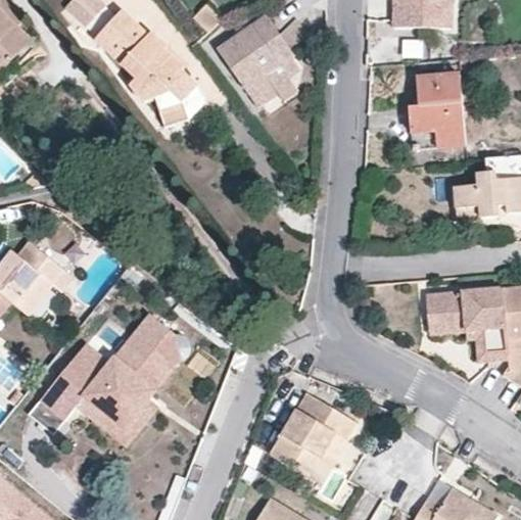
[(36,45),(14,25),(5,14),(12,5),(6,0),(0,0),(0,69),(11,58),(18,64),(36,45)]
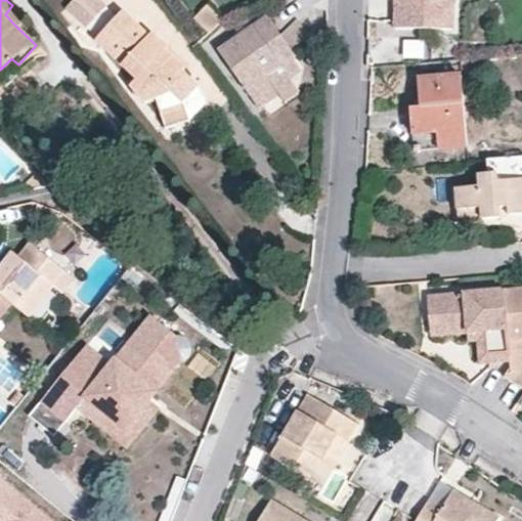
[(61,0),(80,25),(105,5),(101,0),(61,0)]
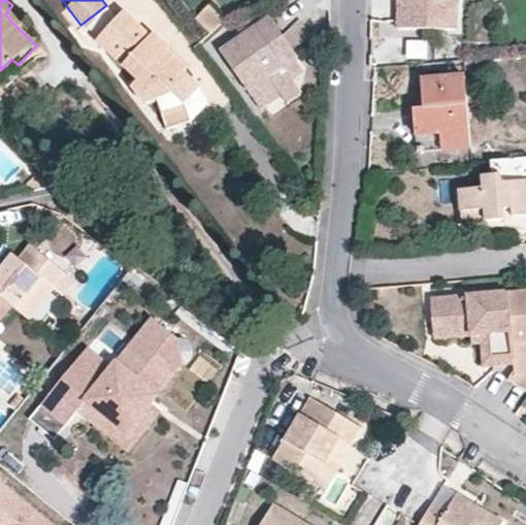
[(397,0),(397,30),(458,29),(458,0),(397,0)]
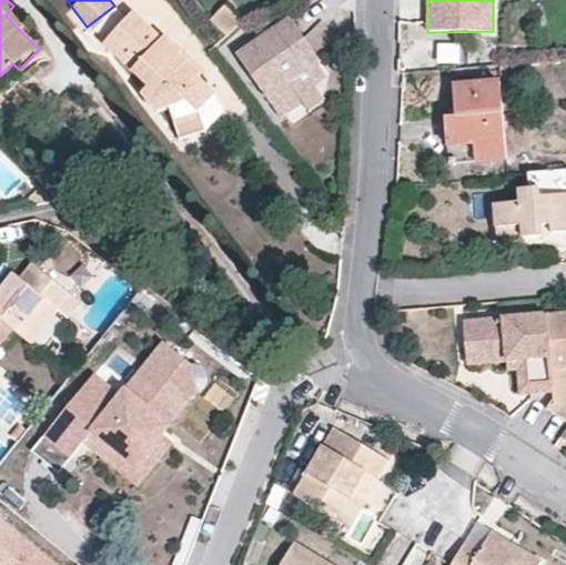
[(239,20),(222,3),(208,17),(223,32),(239,20)]
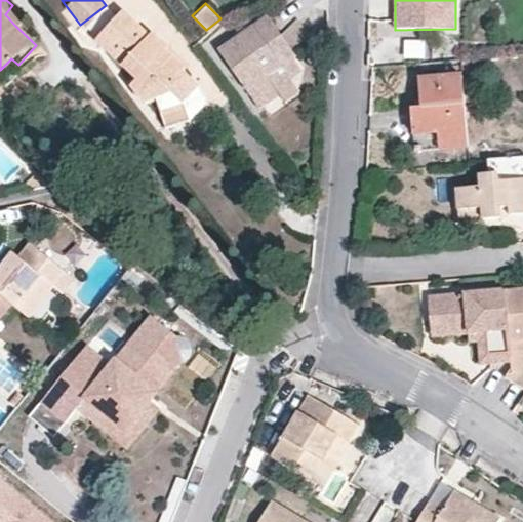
[(24,16),(12,5),(5,14),(14,25),(24,16)]
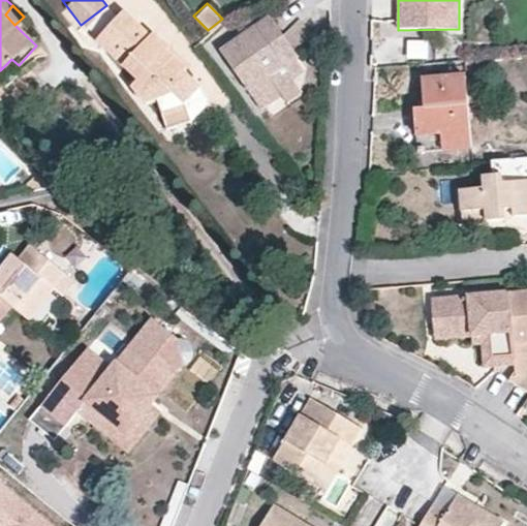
[(149,34),(122,9),(94,39),(136,78),(130,83),(146,102),(156,98),(167,127),(189,120),(185,102),(199,86),(184,71),(186,67),(163,48),(167,44),(152,31),(149,34)]
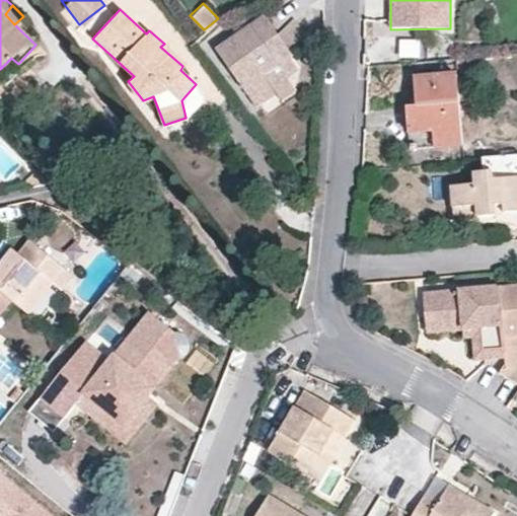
[(224,24),(218,18),(204,29),(213,37),(224,24)]
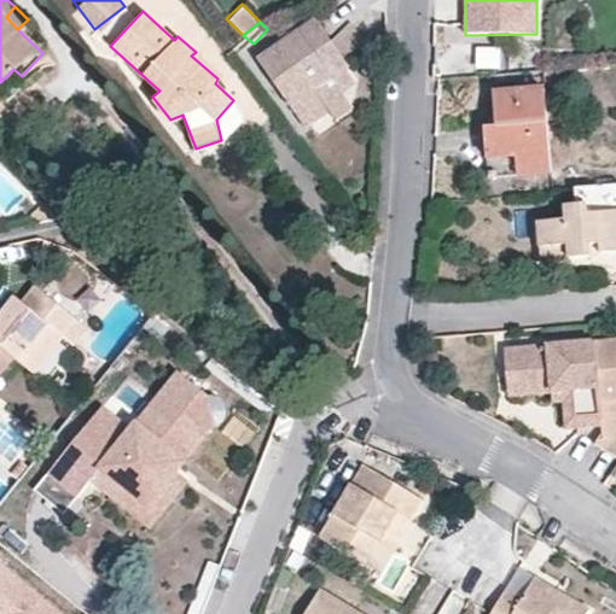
[(353,71),(319,27),(262,70),(312,134),(317,130),(336,116),(321,97),(349,75),(353,71)]
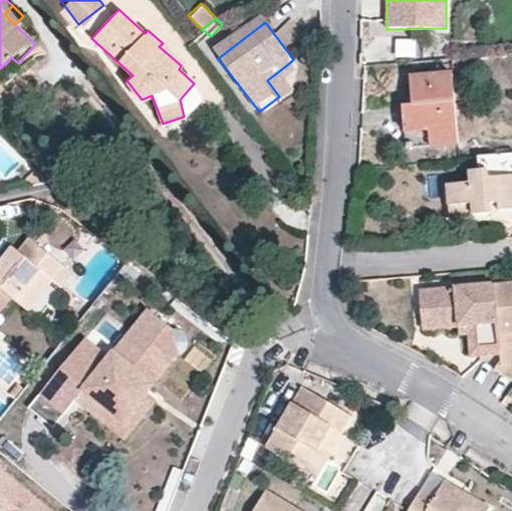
[(21,66),(18,63),(11,57),(0,68),(0,81),(4,85),(21,66)]
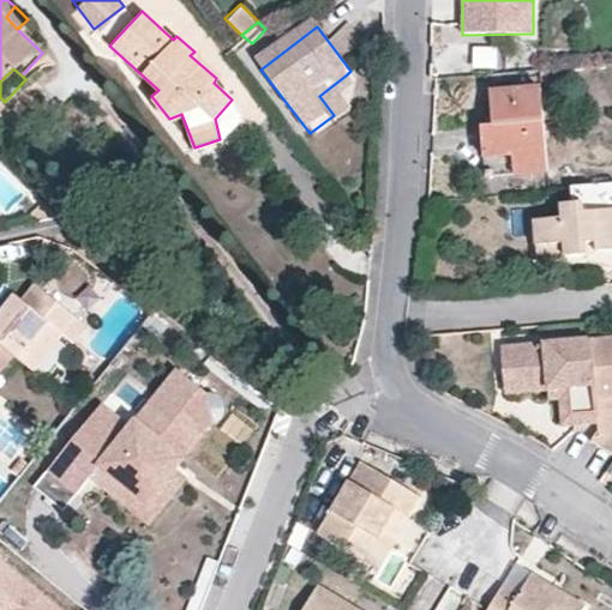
[(357,115),(343,98),(358,88),(347,74),(319,96),(334,115),(342,126),(346,124),(357,115)]
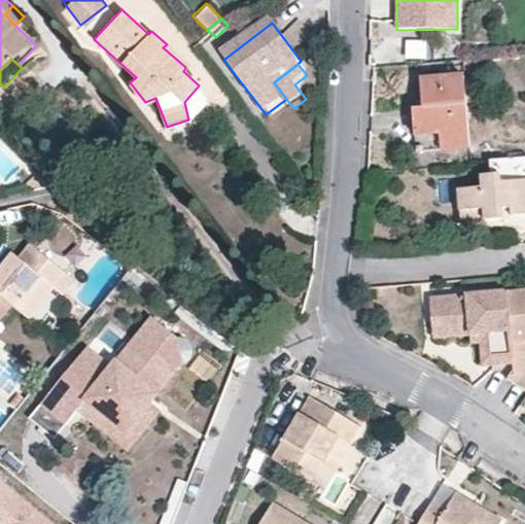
[(461,72),(421,77),(422,105),(411,107),(415,147),(468,143),(461,72)]
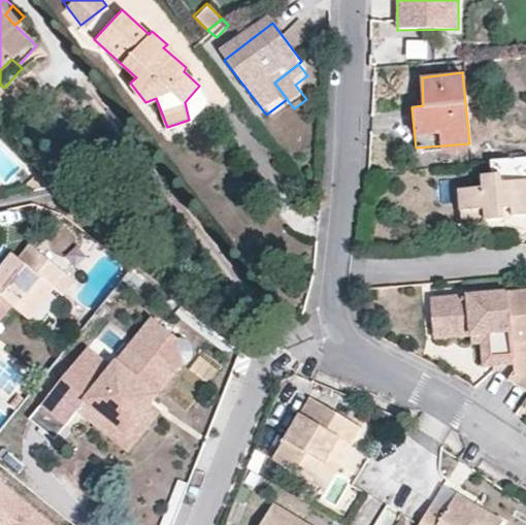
[(525,212),(525,155),(492,158),(493,172),(481,174),(482,186),(458,189),(459,209),(482,207),(483,219),(503,217),(503,215),(501,206),(511,204),(512,215),(525,212)]
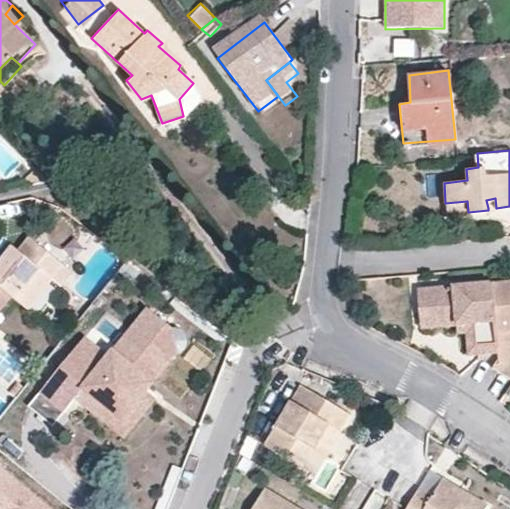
[(488,208),(496,208),(495,198),(486,200),(488,208)]
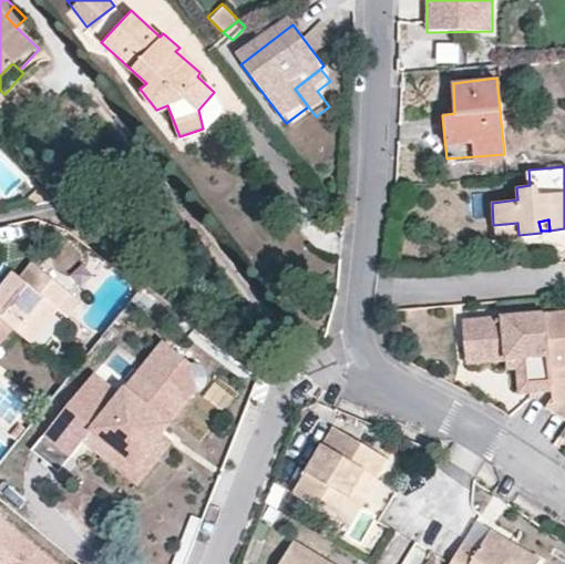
[(517,223),(493,225),(494,237),(519,235),(517,223)]
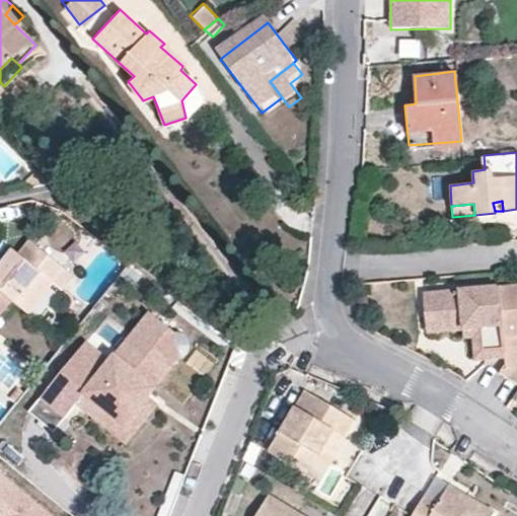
[(17,252),(11,247),(0,262),(0,292),(25,312),(52,281),(63,267),(28,239),(17,252)]
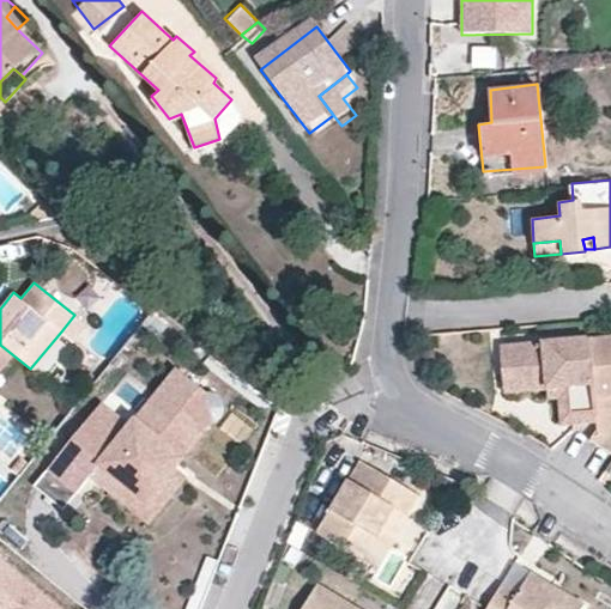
[(7,288),(0,296),(0,309),(13,292),(7,288)]
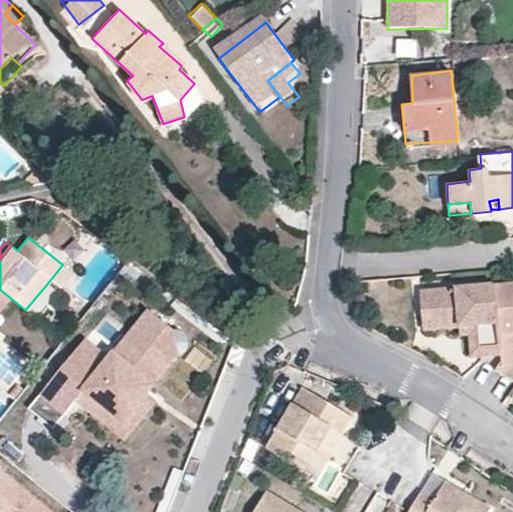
[(62,265),(51,279),(57,285),(70,271),(62,265)]
